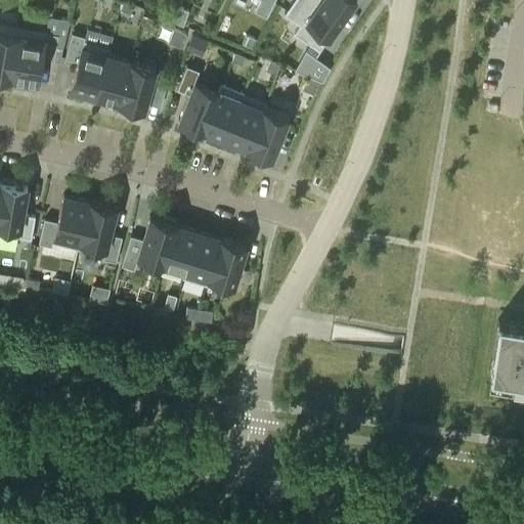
[(130,2),(124,0),(123,0),(120,8),(127,11),(130,2)]
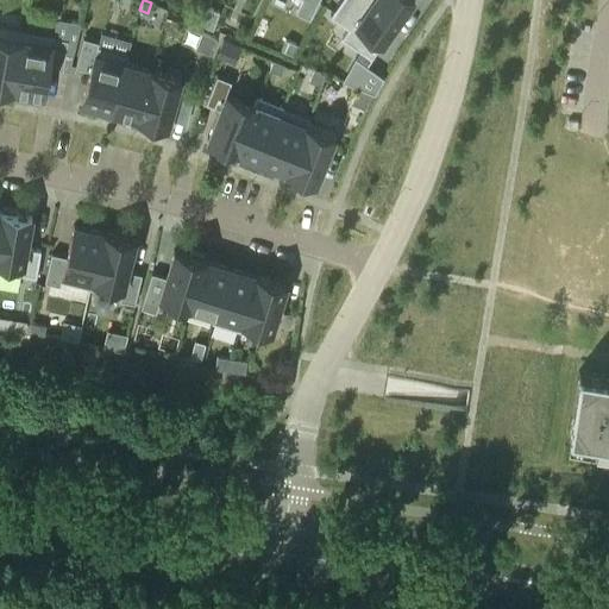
[(409,0),(372,0),(357,23),(395,49),(412,26),(399,17),(409,0)]
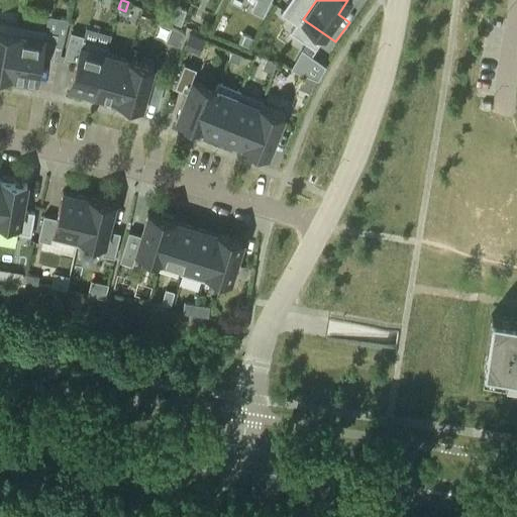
[(180,22),(186,8),(176,4),(170,18),(180,22)]
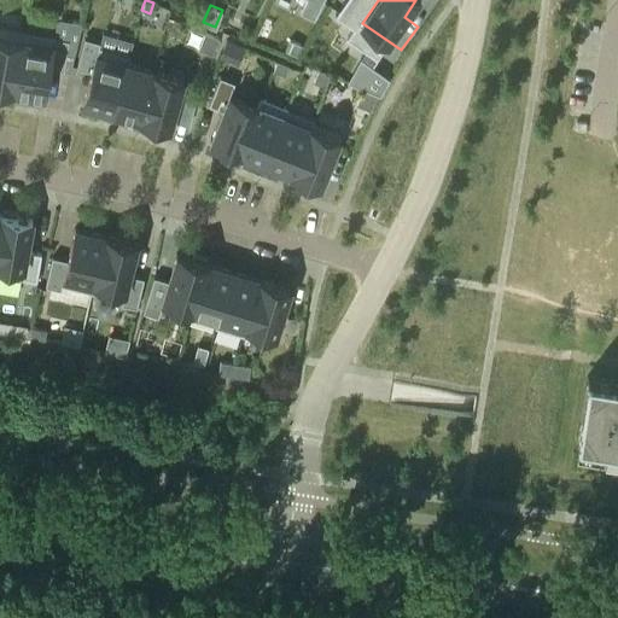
[(213,53),(219,38),(204,31),(198,47),(213,53)]
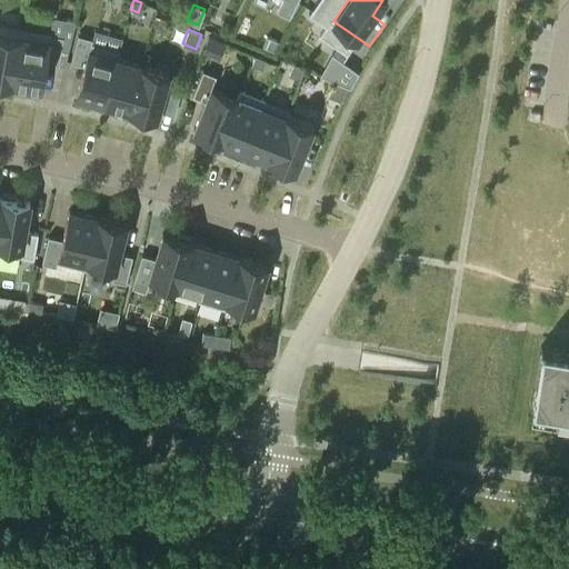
[(0,77),(17,80),(26,37),(0,32),(0,77)]
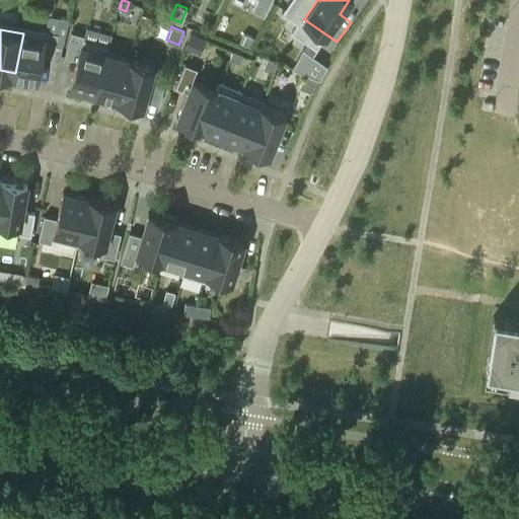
[(48,39),(23,33),(15,73),(41,78),(45,54),(57,56),(61,32),(49,30),(48,39)]
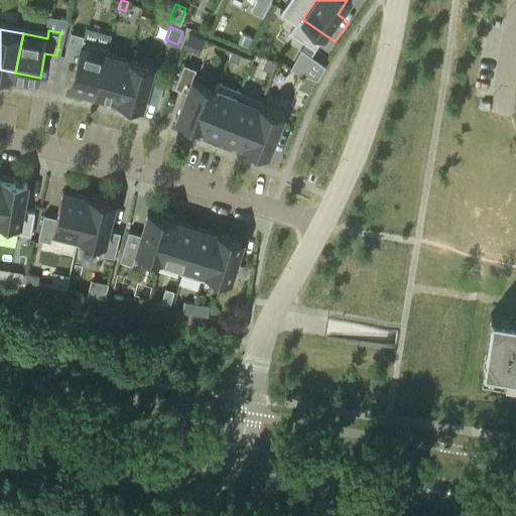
[(205,38),(188,32),(183,47),(199,53),(205,38)]
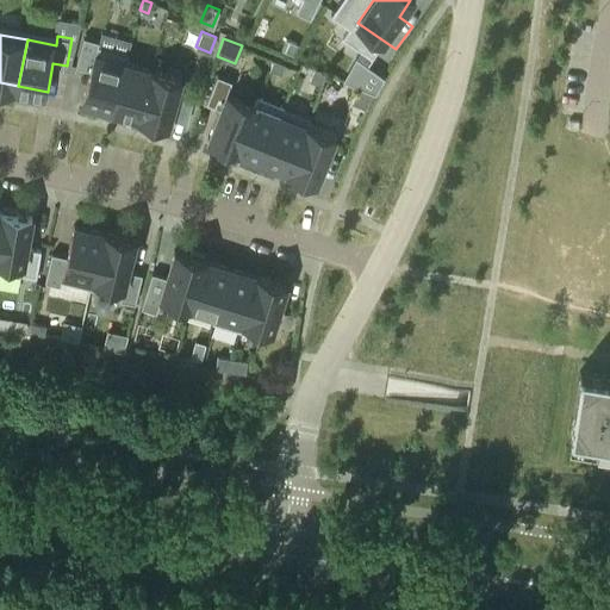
[(293,54),(298,44),(285,38),(281,48),(293,54)]
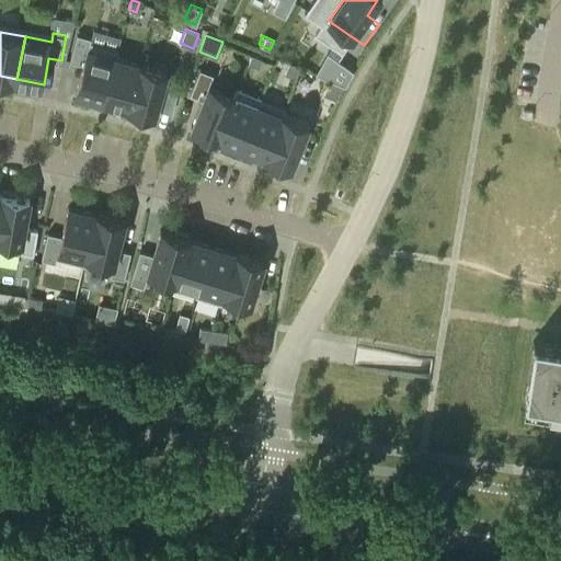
[(118,56),(91,48),(79,91),(105,99),(118,56)]
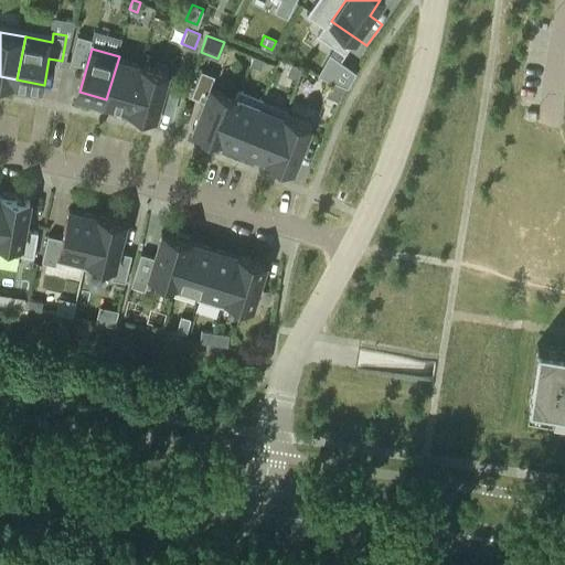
[(249,64),(260,68),(264,60),(253,55),(249,64)]
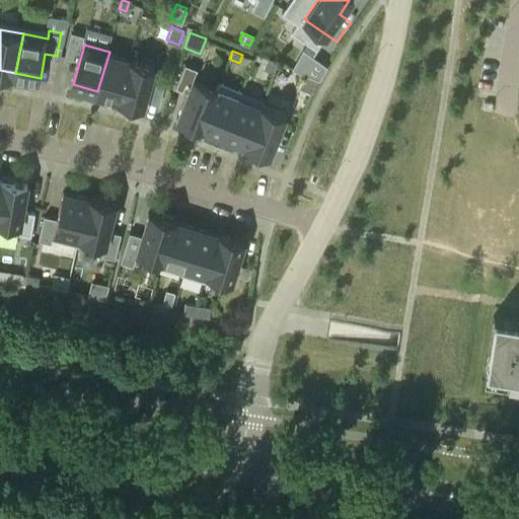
[(109,52),(97,91),(120,97),(132,58),(109,52)]
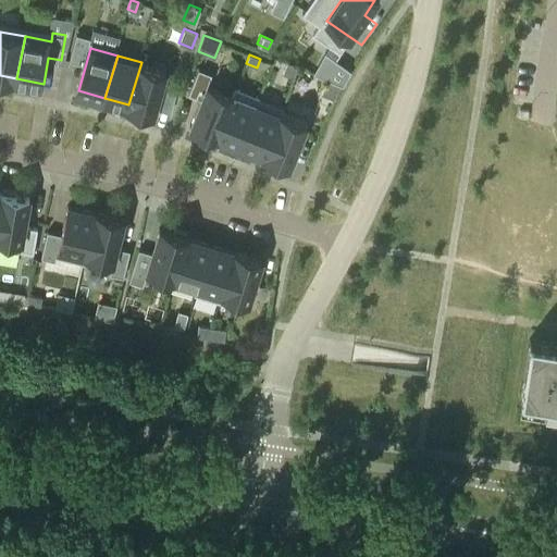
[(324,76),(342,84),(343,84),(350,71),(334,59),(323,76),(324,76)]
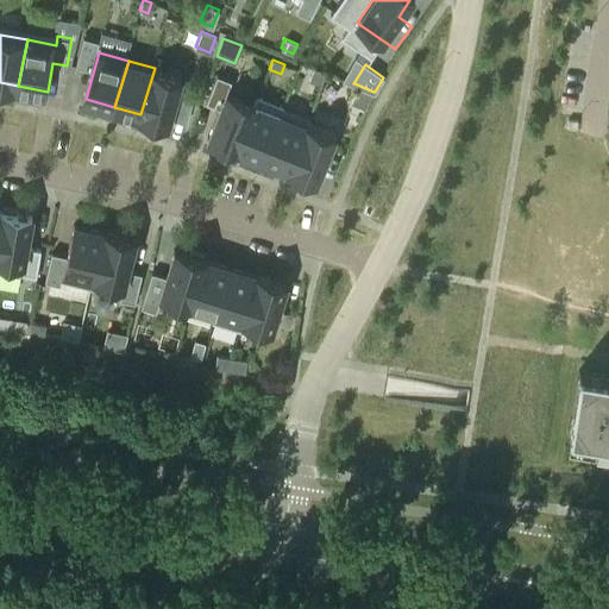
[(183,76),(155,68),(140,114),(170,123),(183,76)]
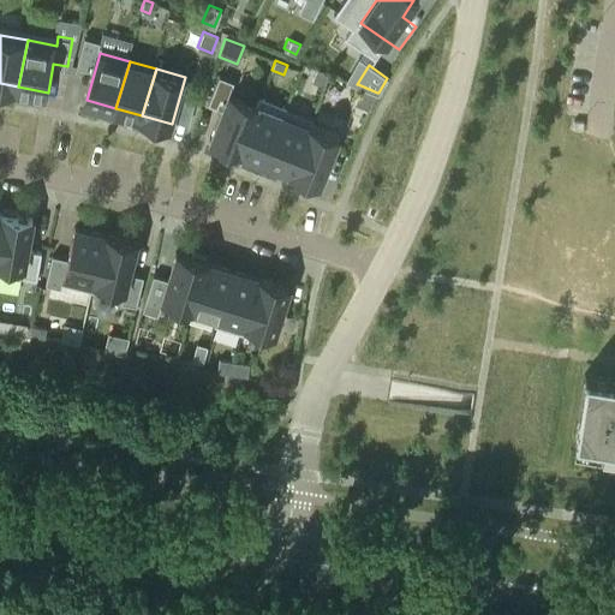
[(311,81),(323,85),(328,73),(316,69),(311,81)]
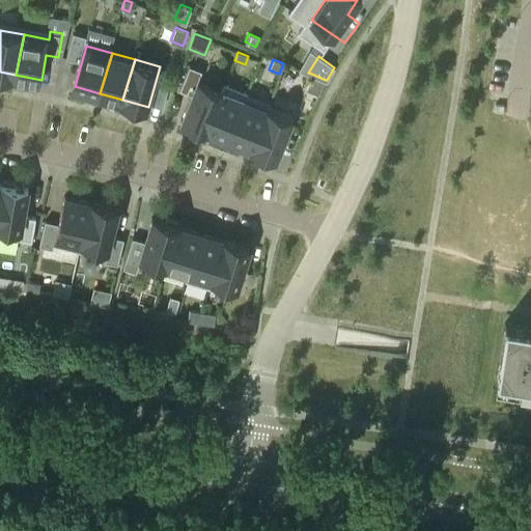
[(324,80),(311,75),(306,89),(318,94),(324,80)]
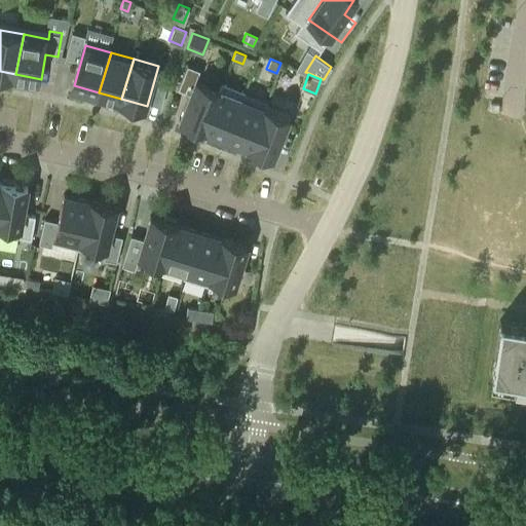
[(182,118),(205,128),(221,89),(197,79),(182,118)]
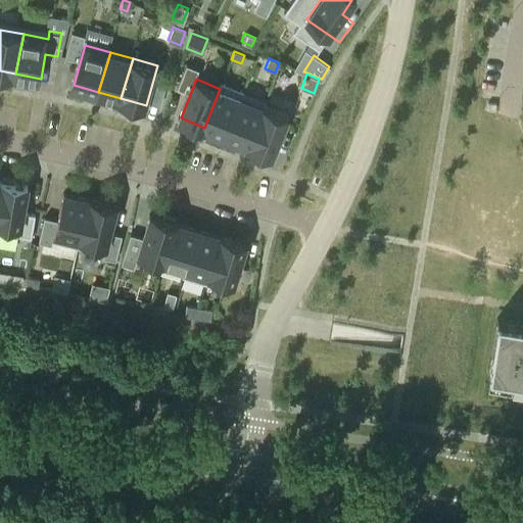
[(223,82),(220,89),(204,128),(226,136),(244,91),(223,82)]
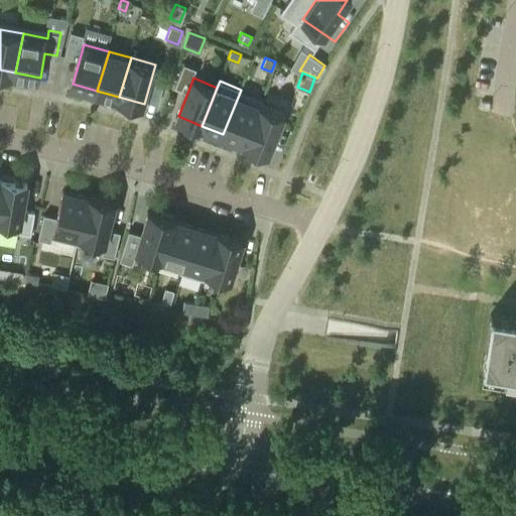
[(241,90),(223,134),(244,142),(262,98),(241,90)]
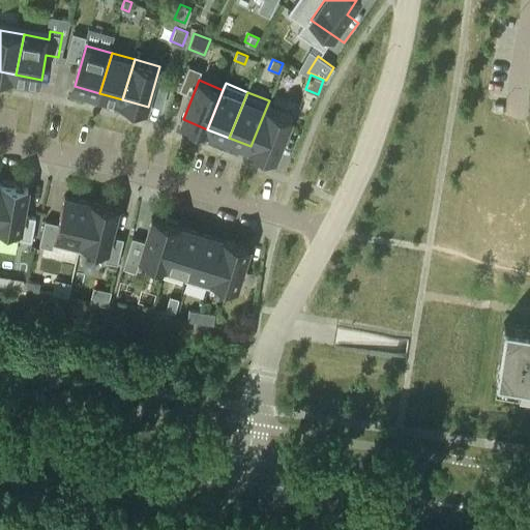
[(269,100),(251,146),(276,156),(294,111),(269,100)]
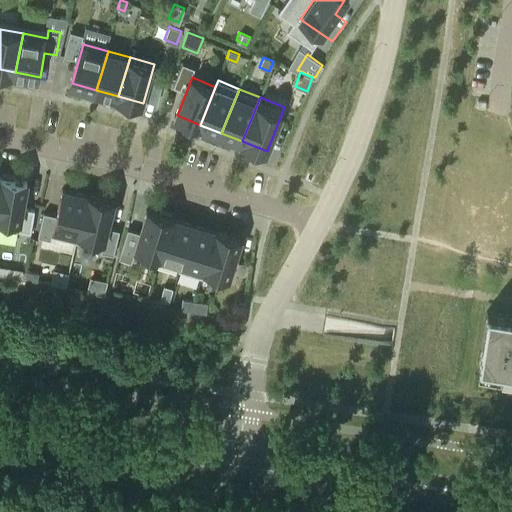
[(484,108),(485,101),(477,100),(476,107),(484,108)]
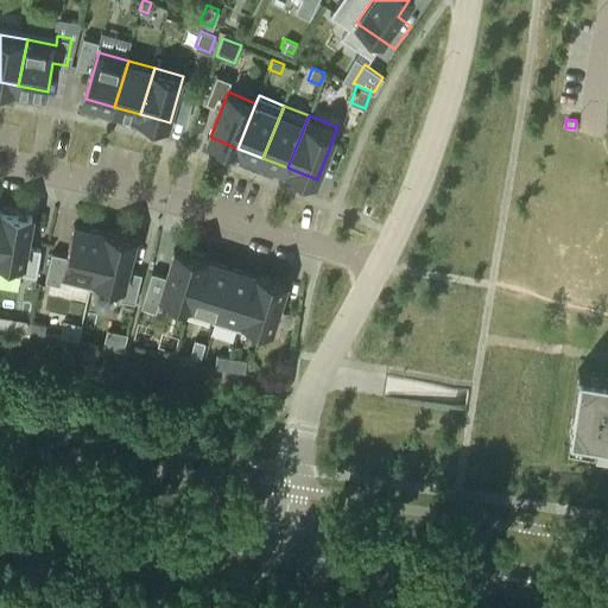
[(6,208),(0,241),(0,255),(27,260),(25,268),(40,272),(45,244),(30,240),(35,213),(6,208)]
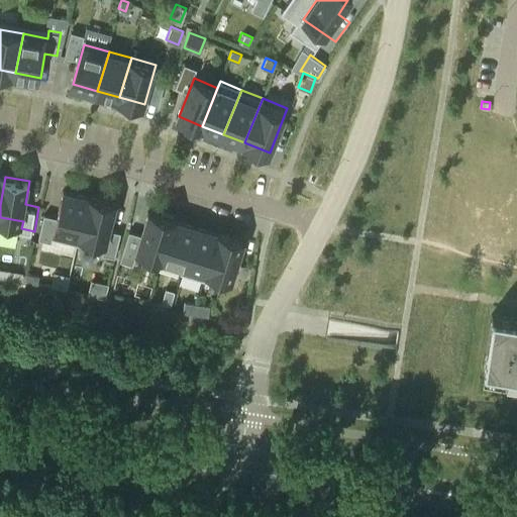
[(55,236),(57,229),(82,235),(92,195),(67,189),(61,212),(48,209),(42,233),(55,236)]
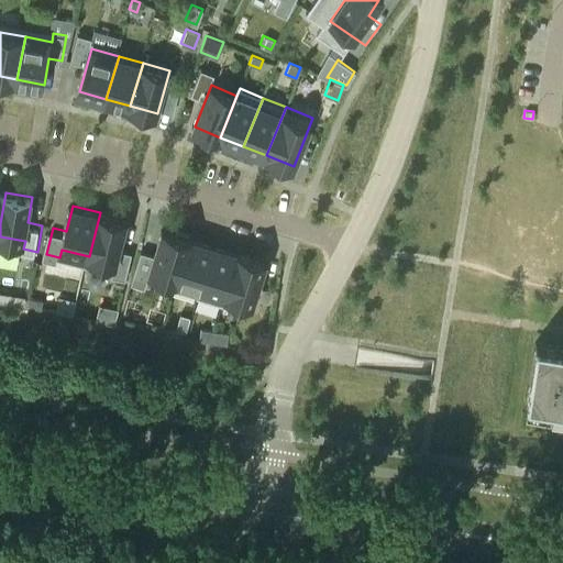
[(100,212),(89,256),(117,263),(114,271),(128,274),(134,247),(121,244),(127,219),(100,212)]
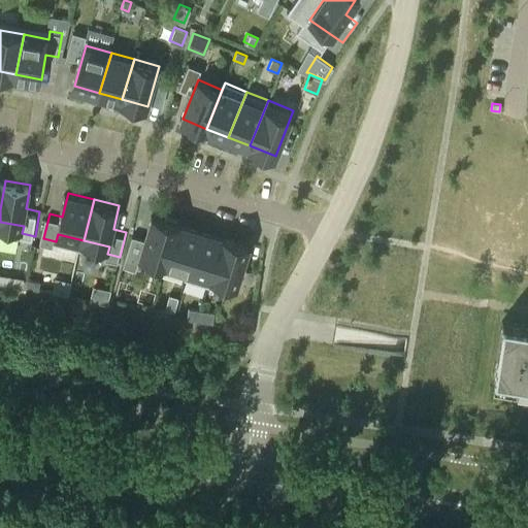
[(139,262),(141,255),(166,262),(178,222),(154,215),(146,238),(133,234),(126,258),(139,262)]
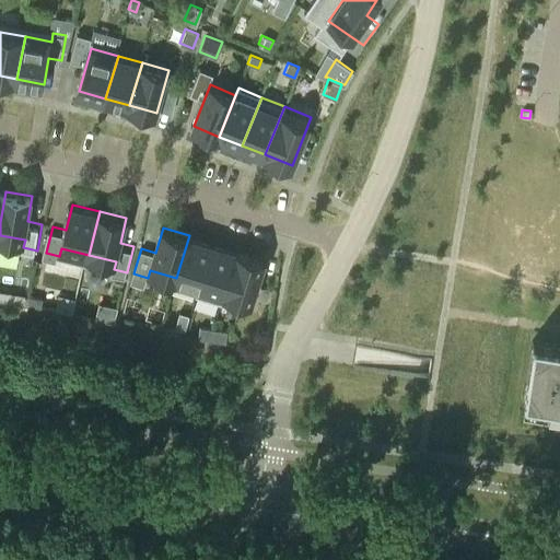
[(189,235),(176,278),(200,284),(213,243),(189,235)]
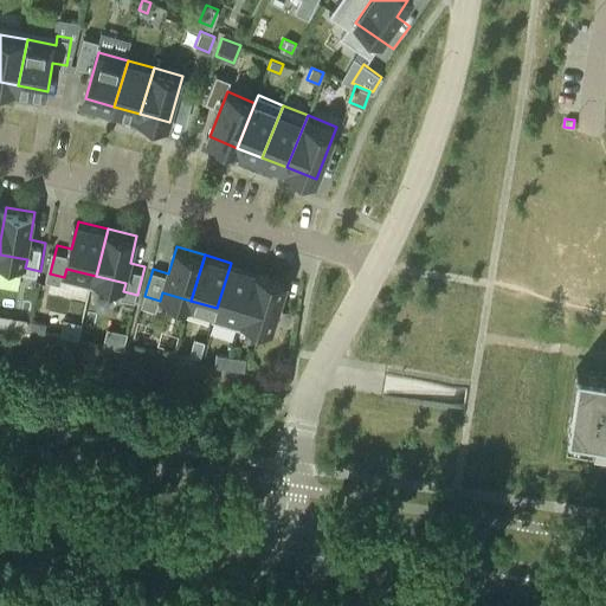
[(231,263),(217,308),(214,317),(239,324),(242,317),(256,271),(231,263)]
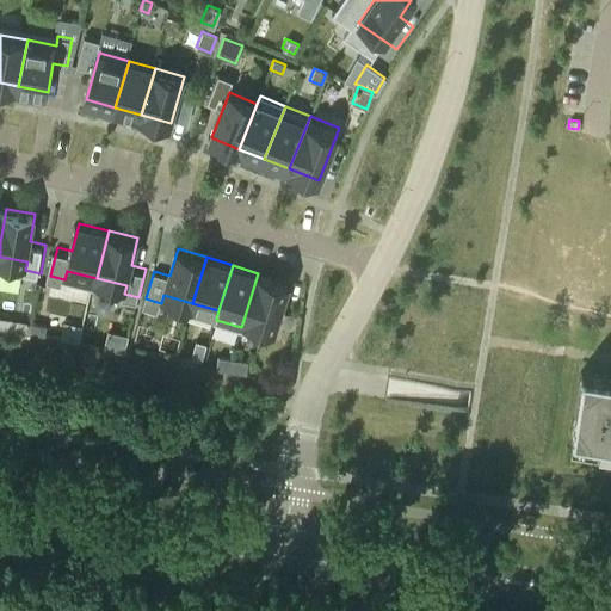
[(258,273),(244,320),(272,328),(287,282),(258,273)]
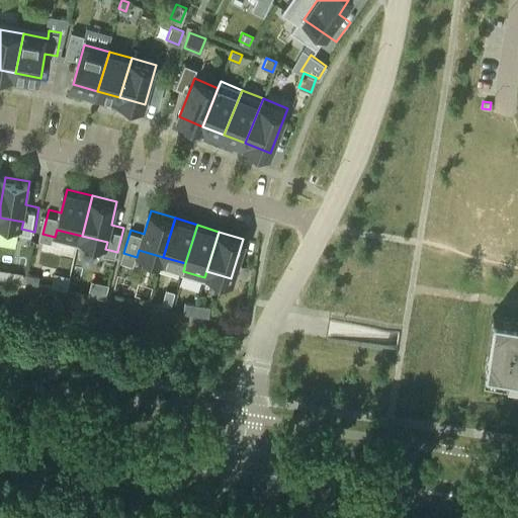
[(23,287),(25,275),(11,272),(9,285),(23,287)]
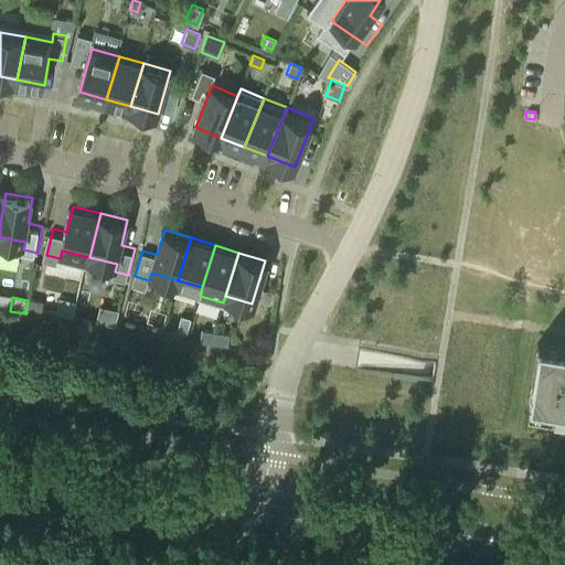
[(42,301),(29,299),(28,300),(25,313),(41,310),(42,301)]
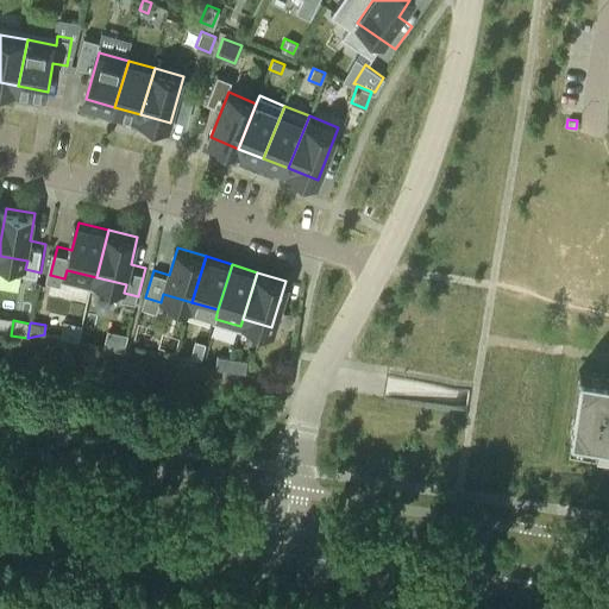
[(199,358),(203,341),(194,339),(189,357),(199,358)]
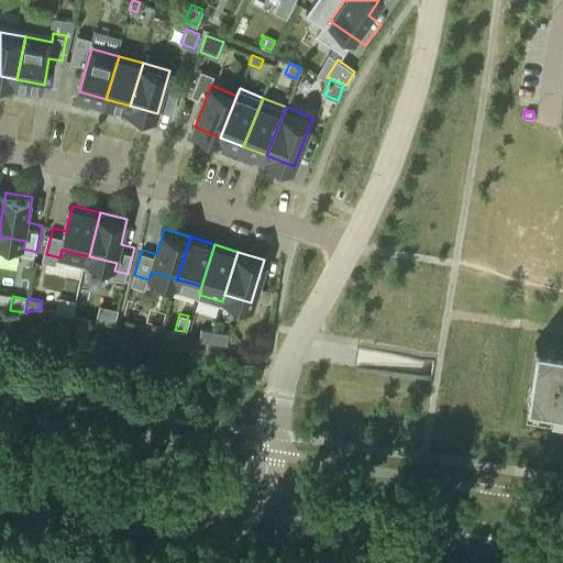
[(213,330),(200,329),(198,340),(212,342),(213,330)]
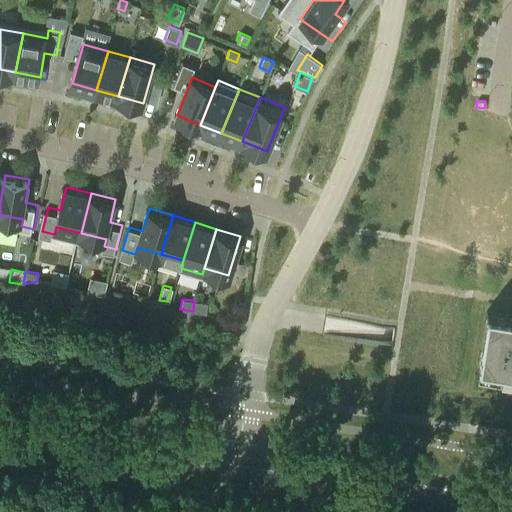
[(194,300),(193,311),(205,313),(207,302),(194,300)]
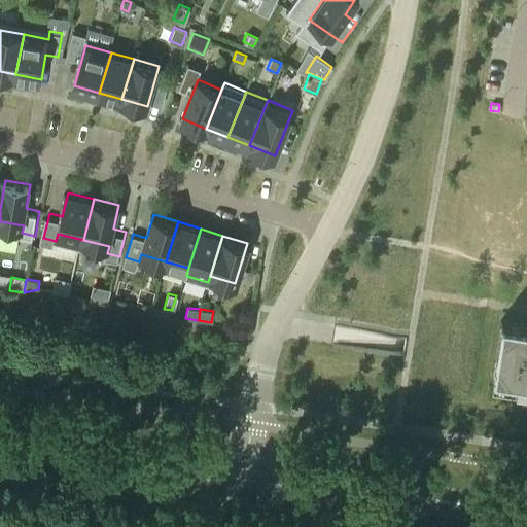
[(526,323),(500,319),(494,359),(492,374),(526,378),(526,323)]
